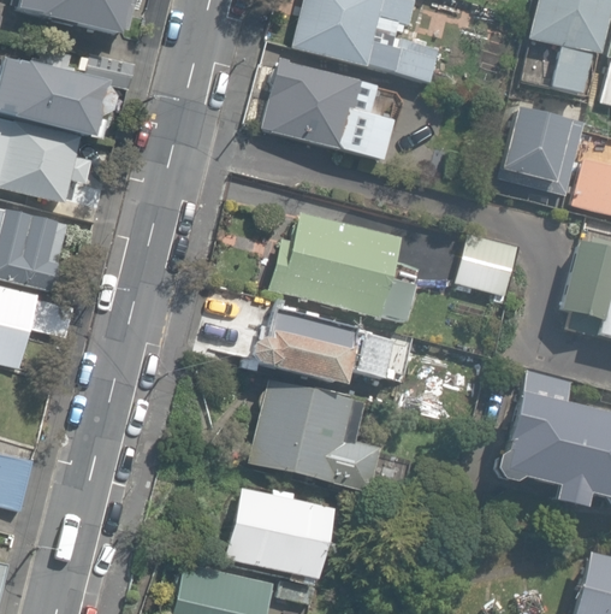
[(41,15),(120,34),(129,0),(23,0),(22,7),(42,12),(41,15)]
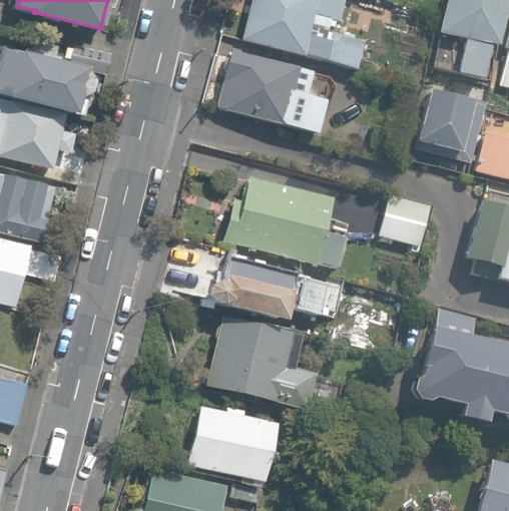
[(306,52),(355,64),(358,51),(309,38),(311,28),(318,30),(322,15),(340,19),(345,0),(252,0),(242,39),(305,54),(306,52)]
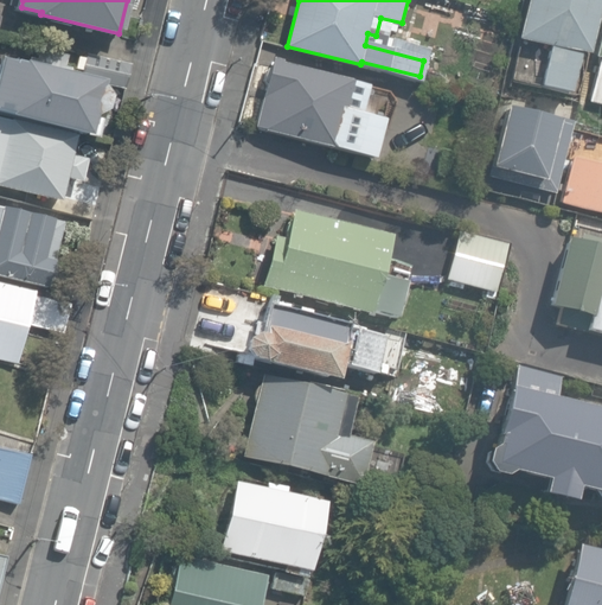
[(529,0),(519,36),(554,45),(543,87),(572,94),(583,52),(589,53),(601,7),(601,0),(529,0)]
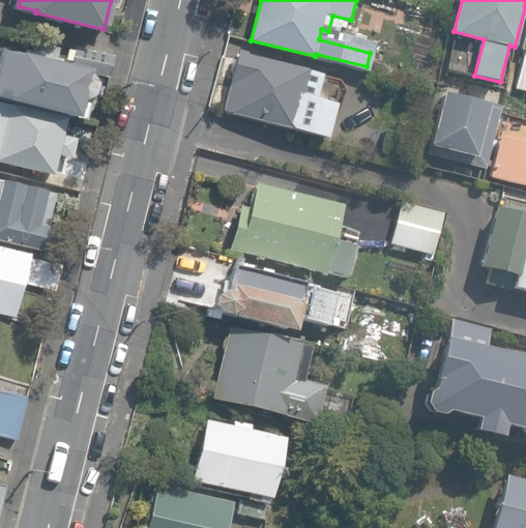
[(517,88),(525,89),(525,37),(523,49),(525,50),(525,54),(517,88)]
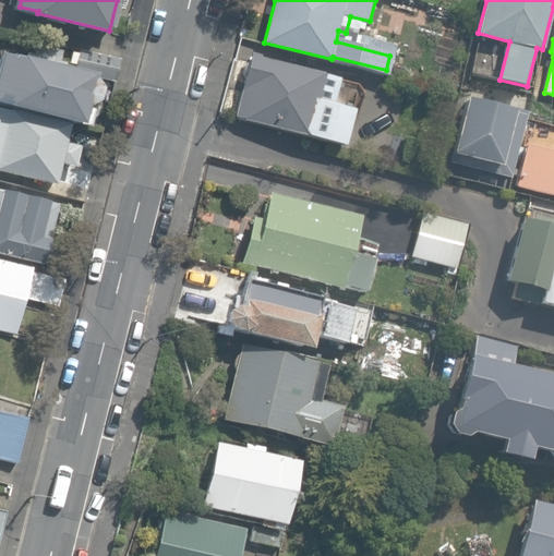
[(11,107),(85,124),(89,108),(100,103),(104,89),(96,79),(96,75),(67,69),(69,62),(62,60),(65,50),(38,44),(36,53),(26,51),(24,58),(3,53),(0,67),(0,99),(12,103),(11,107)]
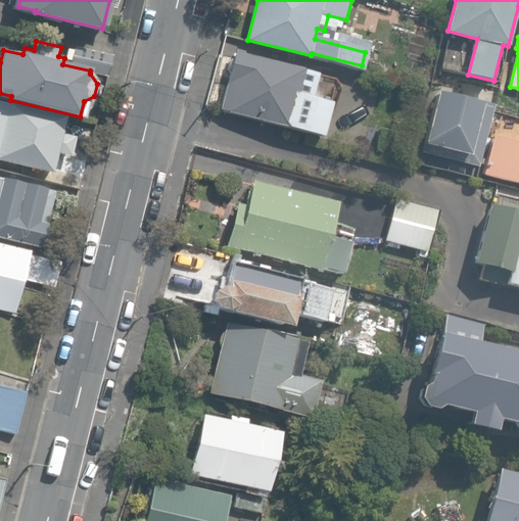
[(110,75),(115,53),(78,44),(73,65),(110,75)]
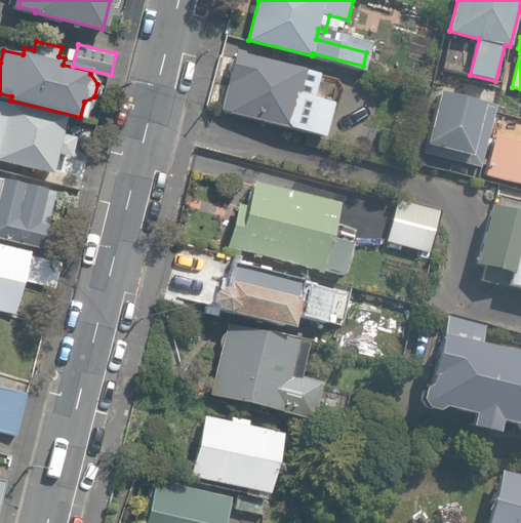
[(224,109),(325,136),(334,103),(315,97),(322,72),(240,48),(224,109)]
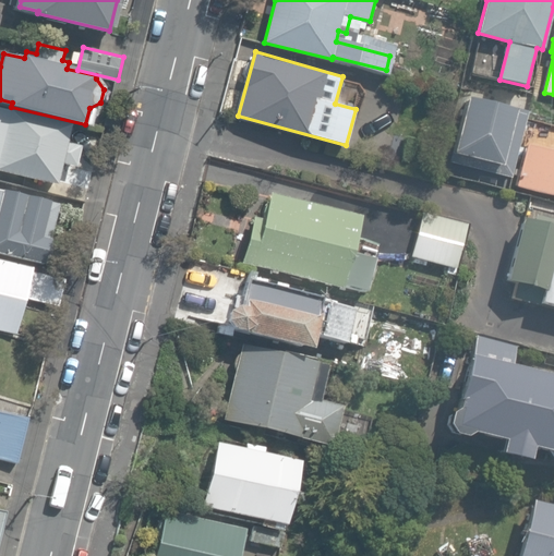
[(528,112),(469,97),(453,162),(512,178),(528,112)]
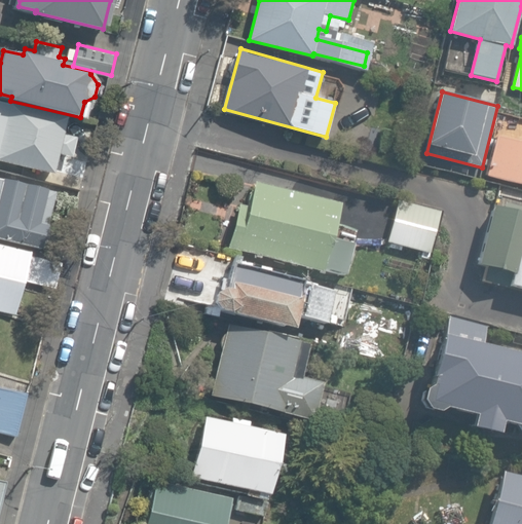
[(70,152),(73,141),(66,139),(70,117),(0,101),(0,157),(1,158),(0,160),(57,174),(62,150),(70,152)]
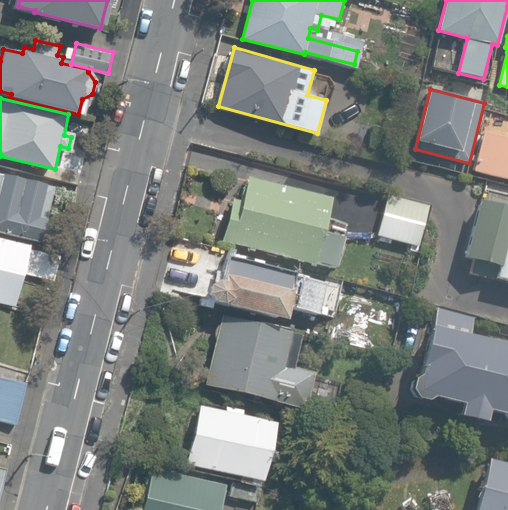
[(476,171),(507,178),(507,135),(486,130),(476,171)]
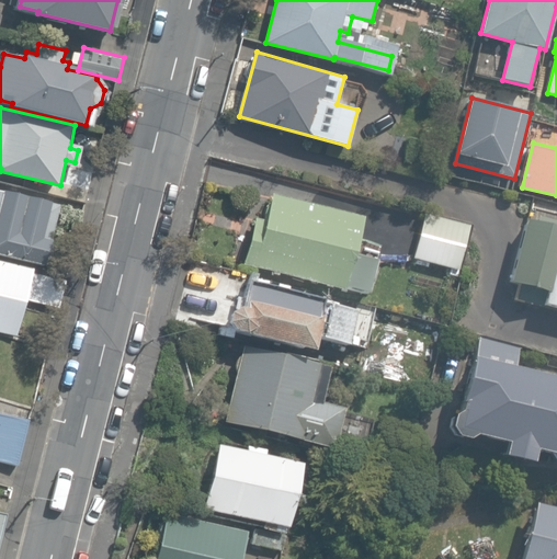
[(53,244),(63,203),(0,187),(0,253),(48,264),(49,260),(55,259),(57,248),(53,244)]
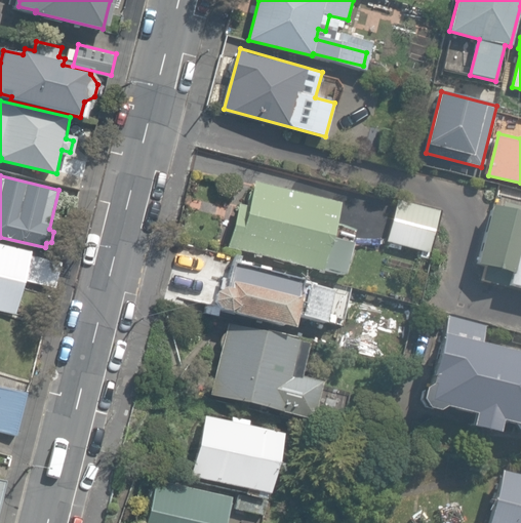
[(323,267),(347,273),(355,242),(353,241),(354,237),(342,234),(341,239),(332,237),(341,203),(256,182),(250,205),(240,203),(229,246),(322,271),(323,267)]
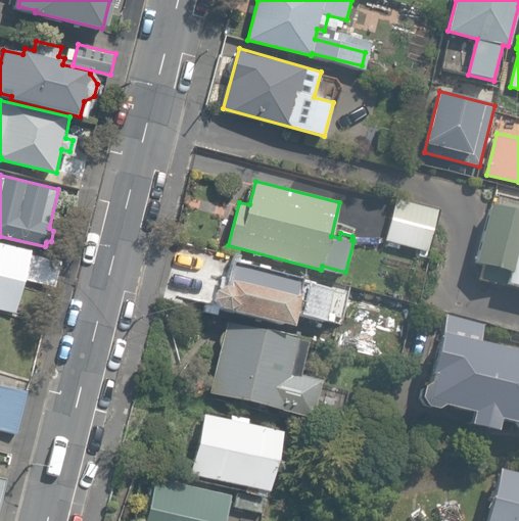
[(387,239),(429,250),(440,208),(397,197),(387,239)]
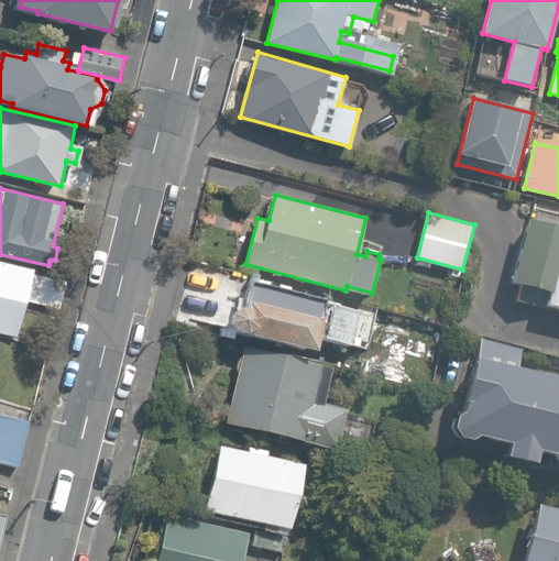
[(546,304),(558,307),(558,221),(540,216),(539,222),(529,220),(512,283),(549,293),(546,304)]
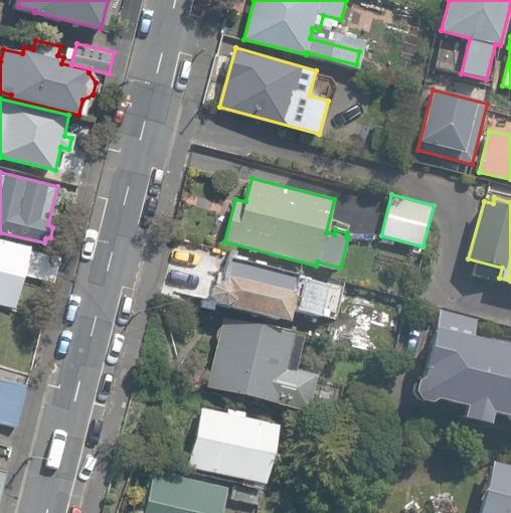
[(0,303),(16,307),(31,245),(0,237),(0,303)]
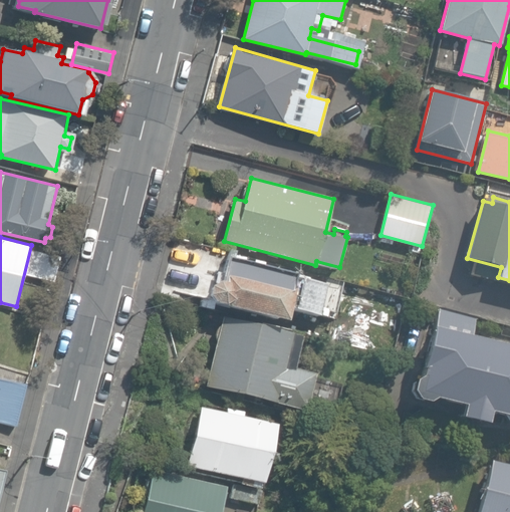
[(224,304),(286,320),(289,307),(321,315),(321,314),(327,316),(329,309),(322,307),(329,282),(234,257),(236,251),(231,249),(229,256),(228,256),(221,281),(213,285),(210,294),(215,302),(224,304)]
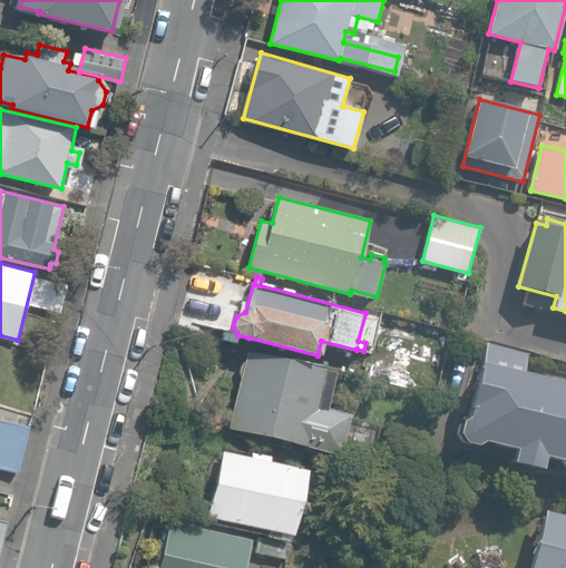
[(32,304),(64,311),(69,284),(38,277),(32,304)]
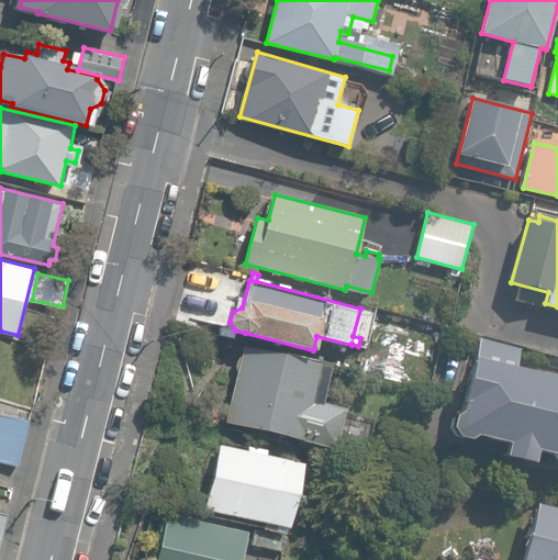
[(557,378),(516,369),(522,345),(482,336),(478,358),(472,357),(462,401),(461,411),(454,415),(450,426),(454,432),(456,437),(468,439),(476,435),(505,443),(503,456),(533,462),(535,450),(555,455),(557,459),(557,378)]
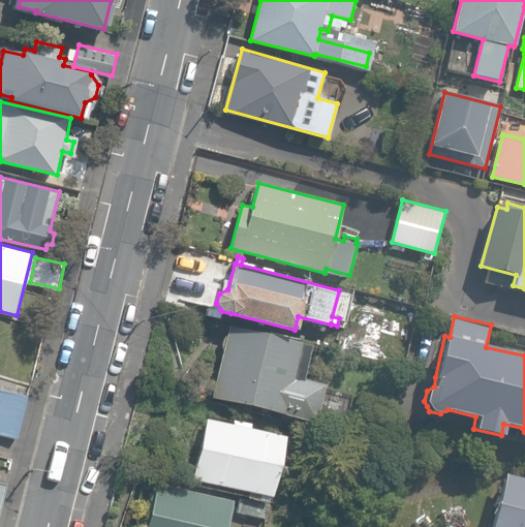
[(214,396),(316,422),(326,384),(303,379),(311,346),(232,327),(214,396)]
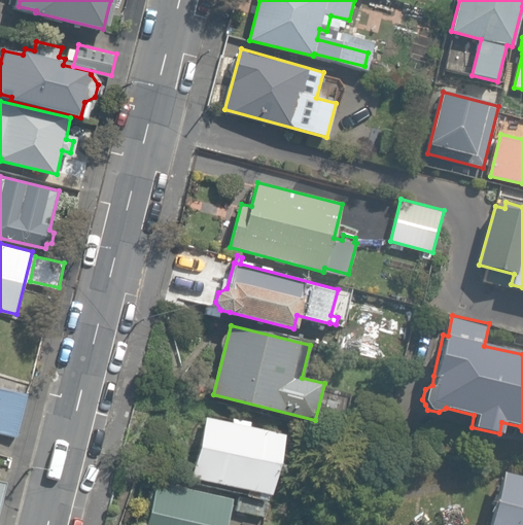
[(0,430),(19,434),(30,393),(0,386),(0,430)]
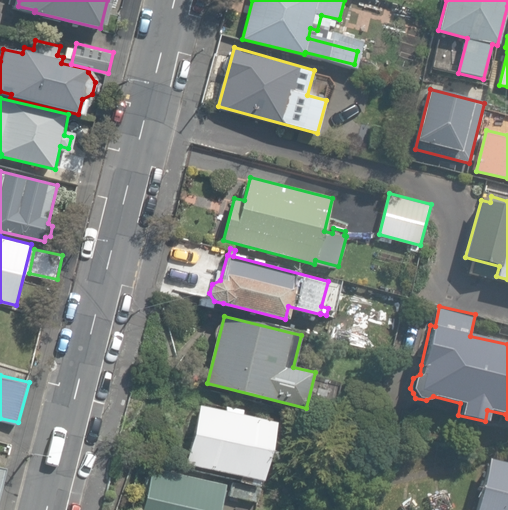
[(239,481),(257,486),(259,480),(260,480),(275,422),(243,414),(244,409),(228,405),(226,410),(201,404),(186,462),(240,476),(239,481)]
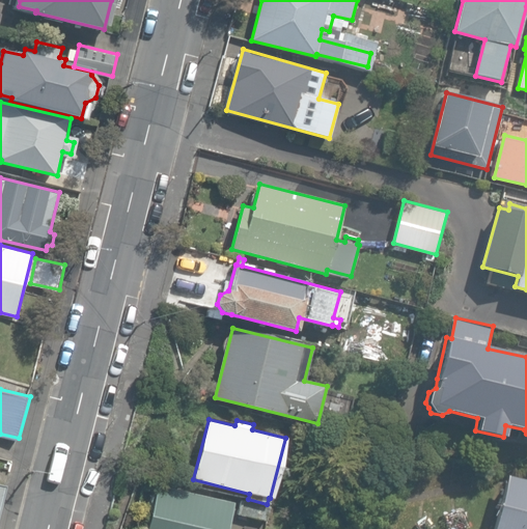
[(493,528),(526,528),(526,478),(507,474),(493,528)]
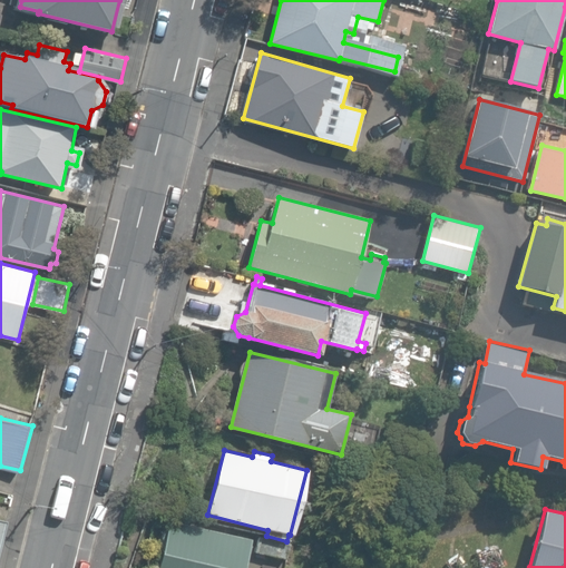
[(0,561),(10,520),(0,518),(0,561)]
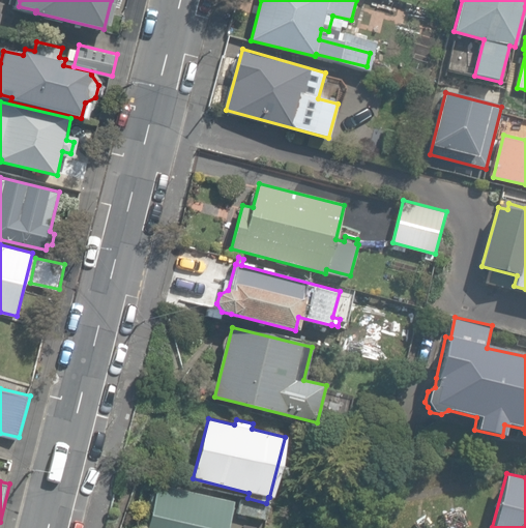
[(147,527),(225,527),(232,499),(158,481),(147,527)]
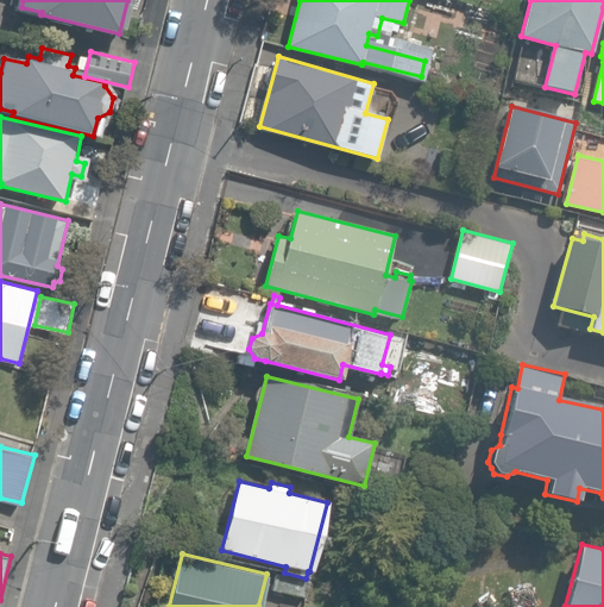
[(275,587),(294,592),(297,577),(278,573),(275,587)]
